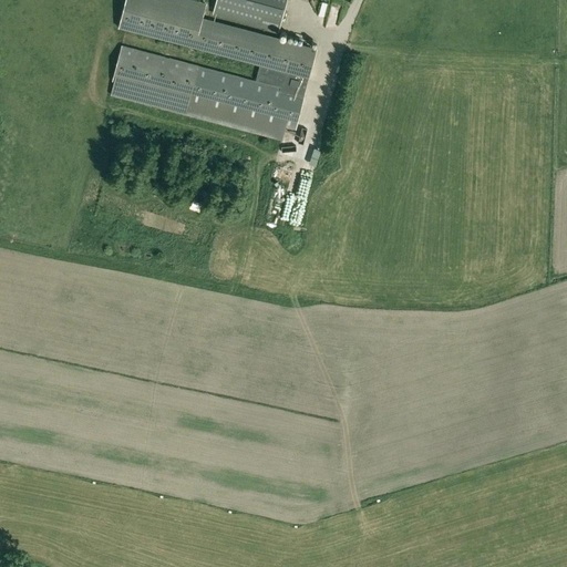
[(194,48),(285,71),(309,76),(317,48),(203,18),(207,3),(195,0),(125,0),(119,28),(194,48)]
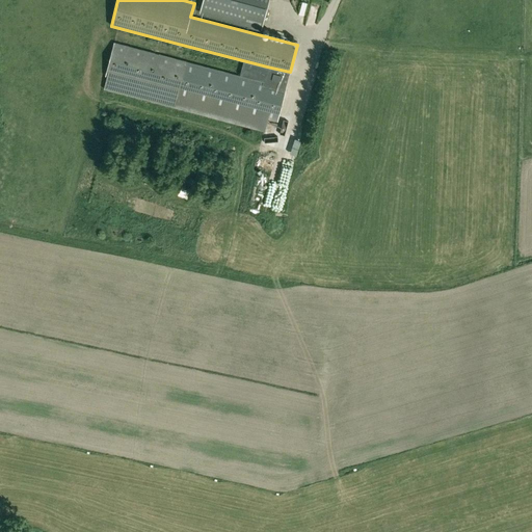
[(261,29),(269,0),(202,0),(200,14),(261,29)]
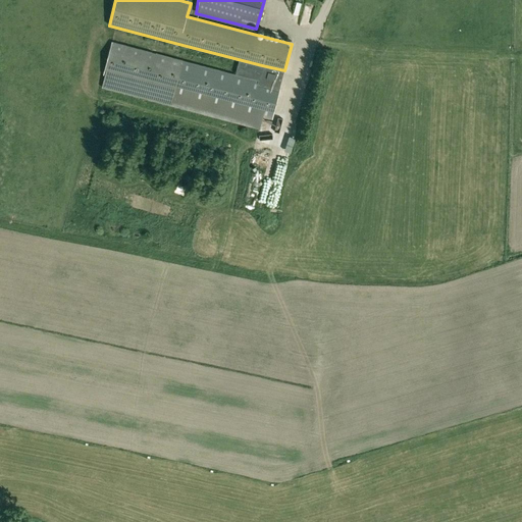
[(280,87),(284,70),(262,65),(262,66),(239,60),(236,74),(112,41),(103,74),(105,74),(102,88),(260,129),(263,116),(272,118),(280,87)]
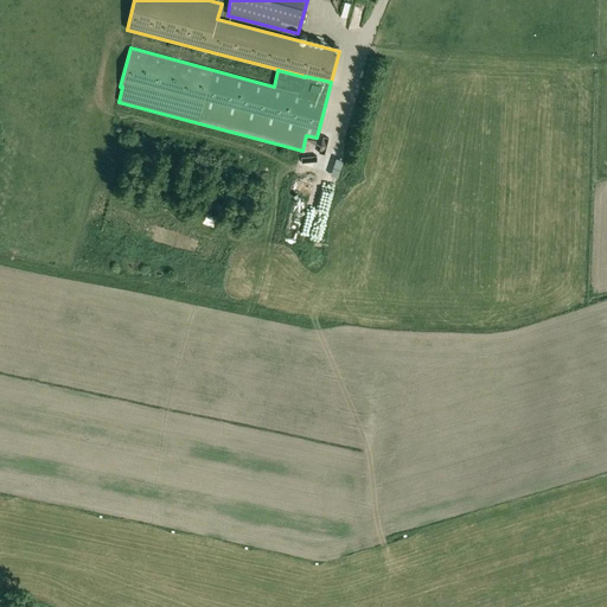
[(325,129),(321,139),(330,142),(333,132),(325,129)]
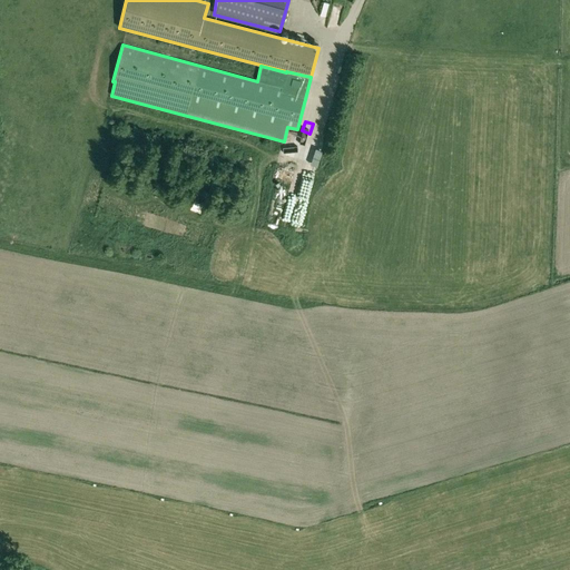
[(296,185),(292,184),(284,216),(305,222),(314,185),(306,184),(308,174),(298,172),(296,185)]
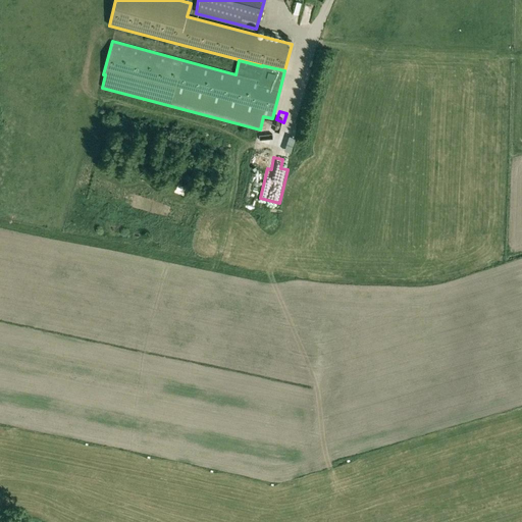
All buildings are outlined.
